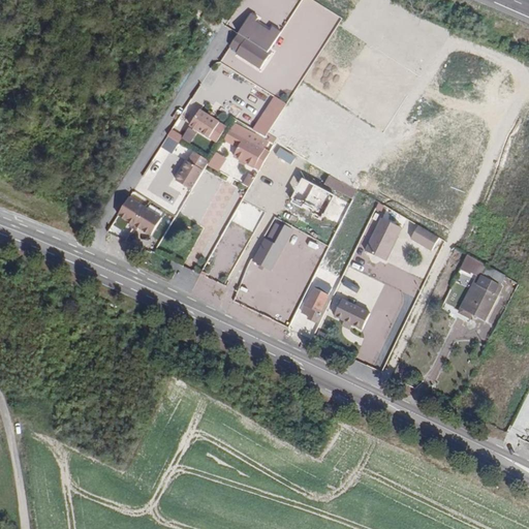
[(278,39),(300,4),(292,0),(260,0),(248,21),(278,39)]
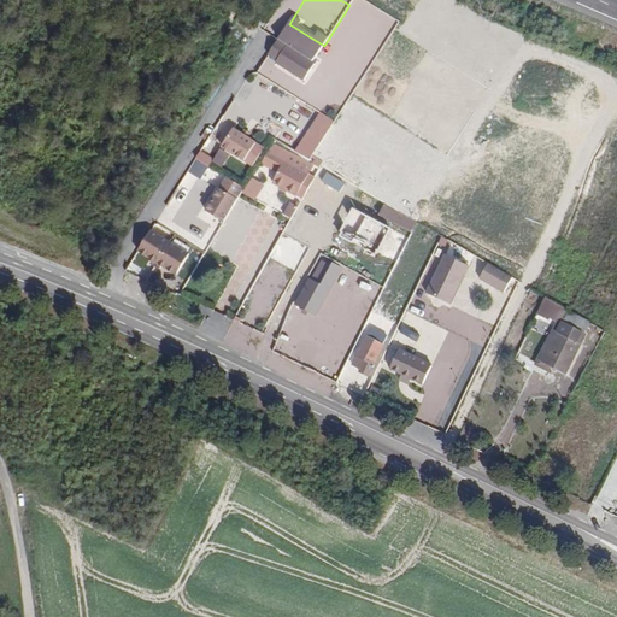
[(313,123),(295,151),(310,159),(327,133),(313,123)]
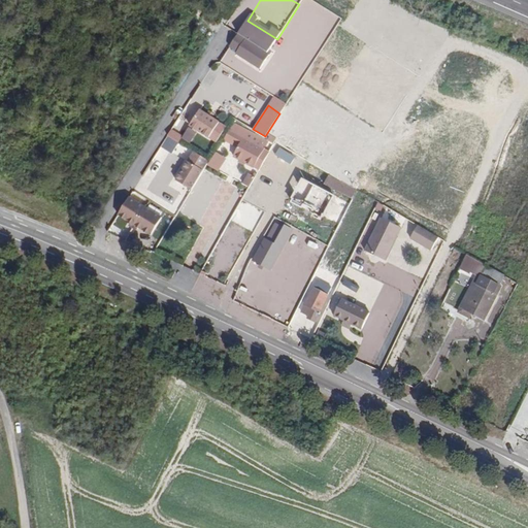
[(199,110),(191,127),(210,138),(220,123),(212,119),(206,114),(199,110)]
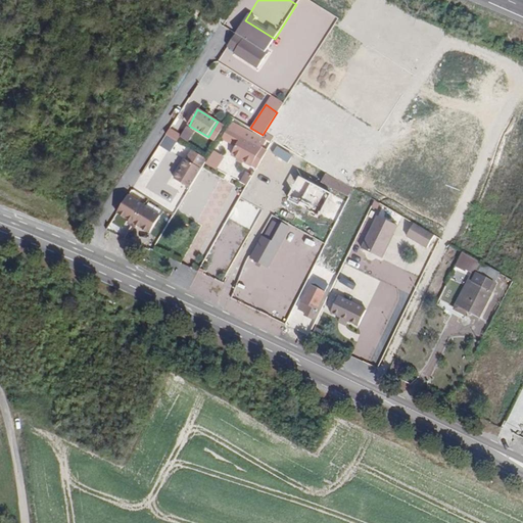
[(264,146),(264,145),(255,141),(258,136),(233,122),(225,135),(239,142),(234,151),(255,164),(256,163),(258,159),(262,160),(268,148),(264,146)]
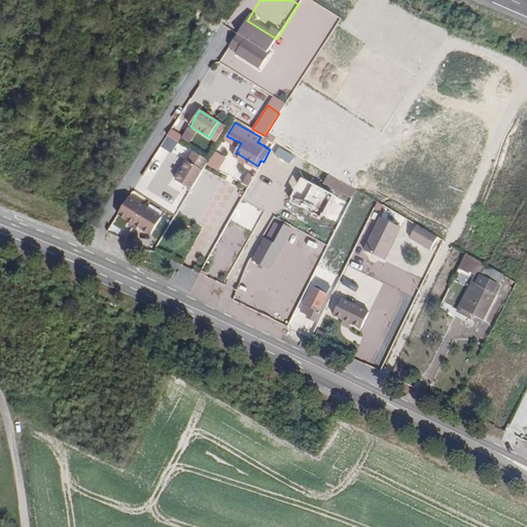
[(169,128),(137,189),(145,194),(152,180),(156,182),(161,174),(157,172),(169,149),(174,152),(183,135),(169,128)]
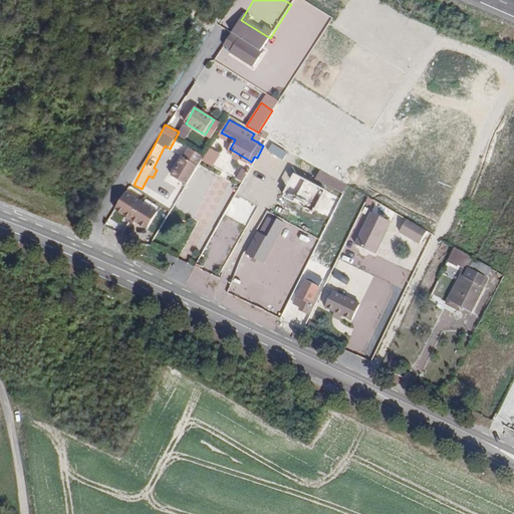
[(262,138),(254,134),(251,139),(259,143),(262,138)]
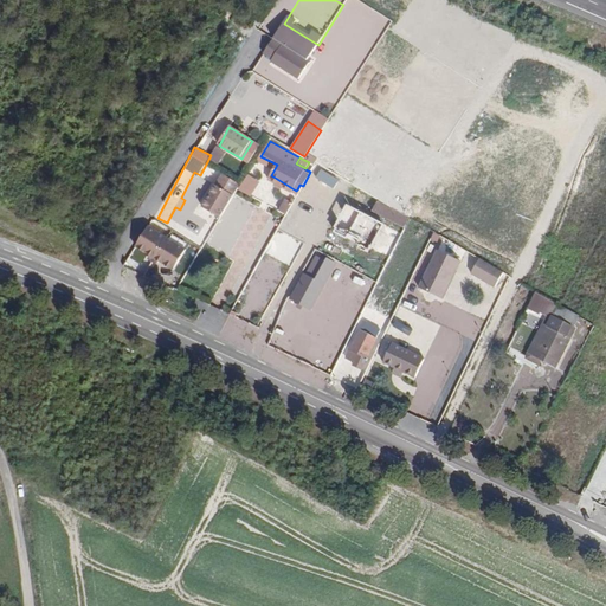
[(216,185),(202,207),(219,217),(232,195),(216,185)]
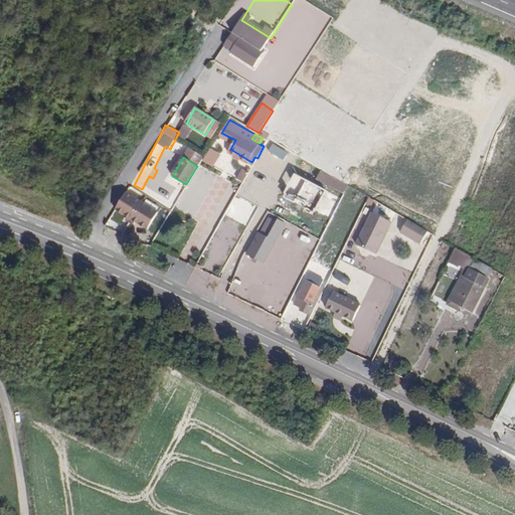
[(241,169),(235,179),(242,183),(248,172),(241,169)]
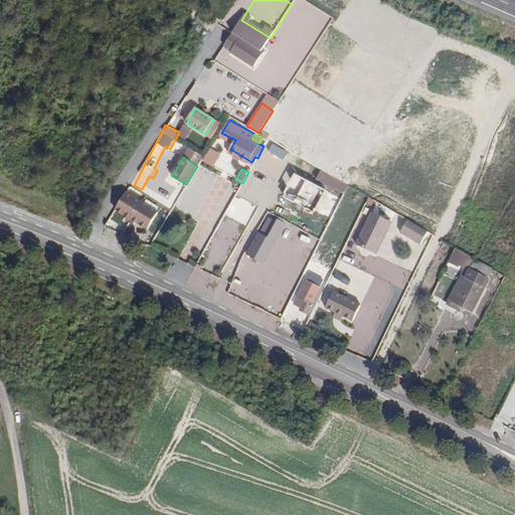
[(341,189),(344,184),(321,170),(318,176),(341,189)]
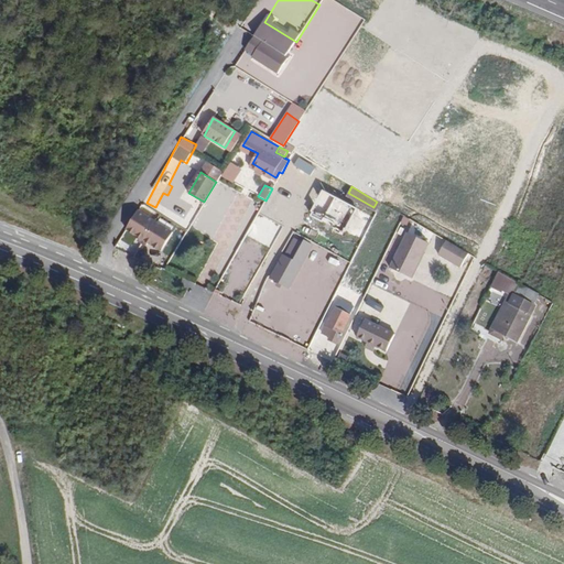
[(307,220),(311,213),(305,210),(299,223),(304,226),(303,227),(311,231),(314,224),(307,220)]
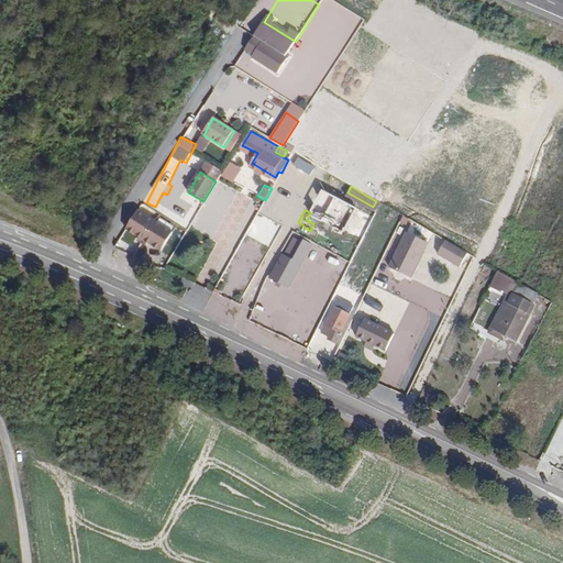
[(136,212),(124,231),(158,252),(170,234),(136,212)]
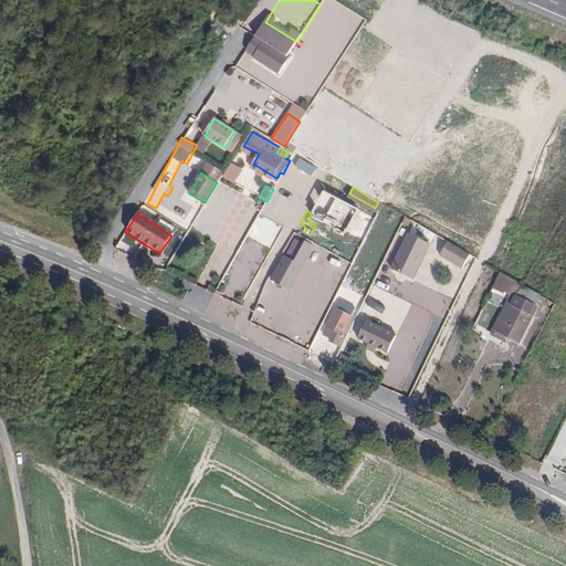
[(392,271),(412,280),(418,269),(415,264),(419,255),(423,255),(429,243),(410,234),(392,271)]
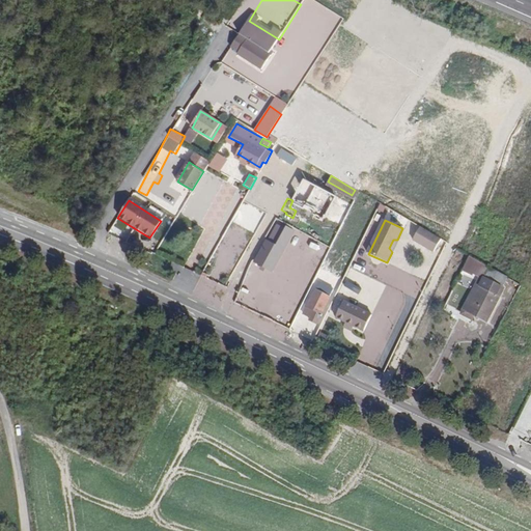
[(267,239),(276,243),(283,226),(274,222),(267,239)]
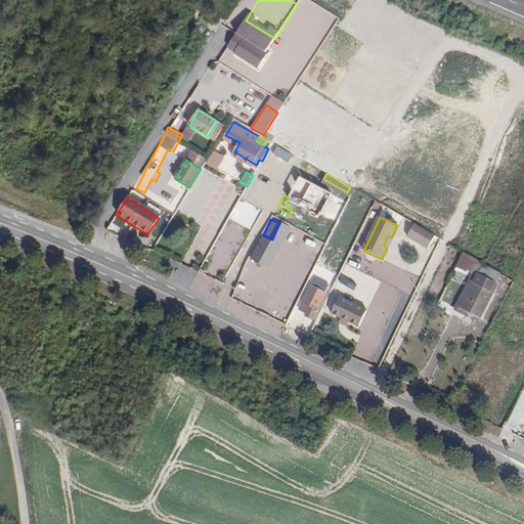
[(428,249),(435,235),(415,223),(407,236),(428,249)]
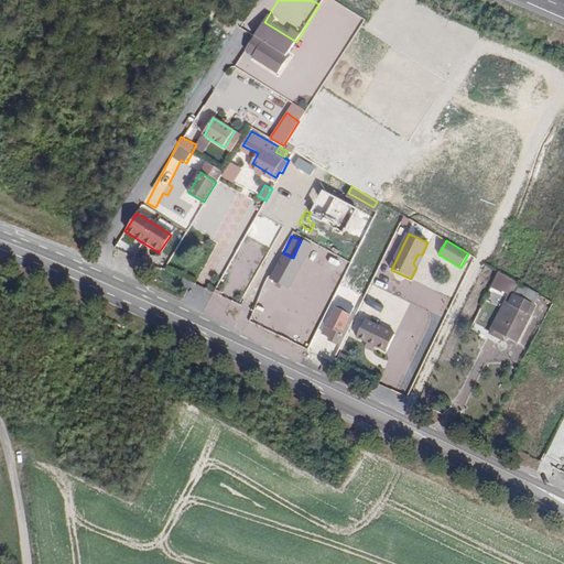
[(289,289),(296,273),(312,246),(304,241),(293,261),(283,255),(270,279),(289,289)]
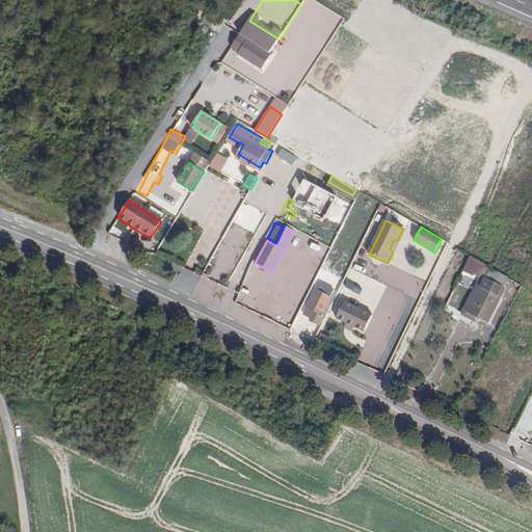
[(390,248),(393,253),(398,240),(394,240),(390,248)]
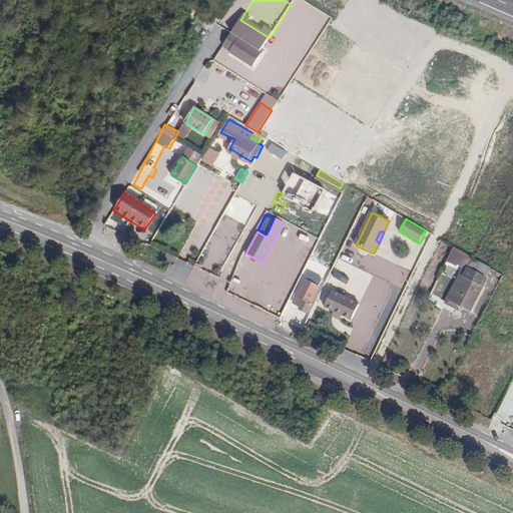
[(417,244),(413,255),(418,258),(422,246),(417,244)]
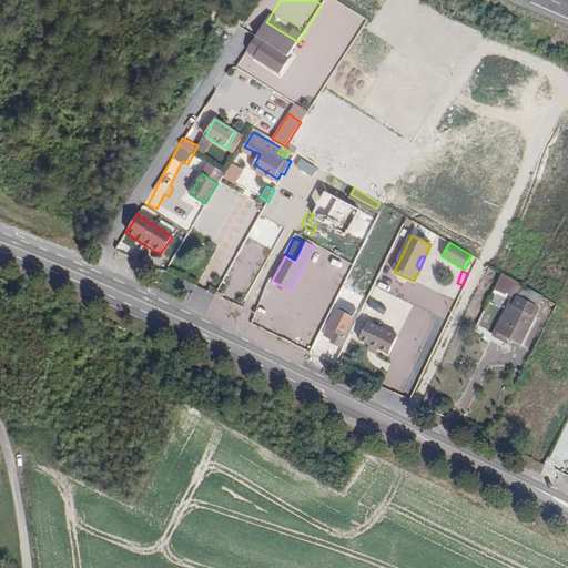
[(516,287),(518,282),(503,273),(494,290),(500,293),(506,283),(516,287)]
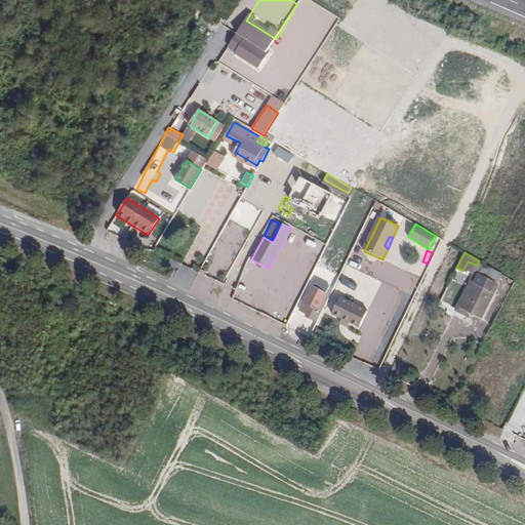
[(283,257),(276,254),(269,269),(275,272),(283,257)]
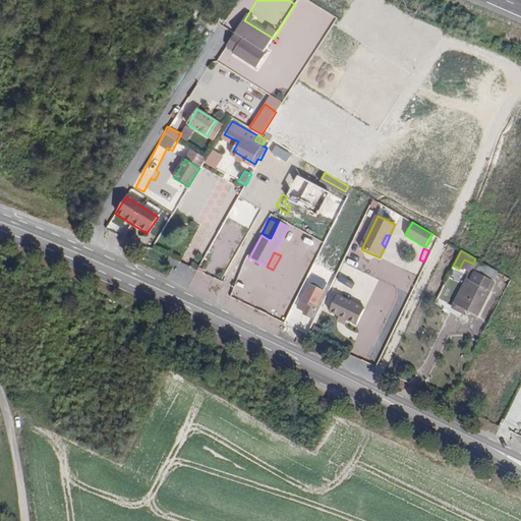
[(326,287),(330,288),(342,263),(334,258),(324,280),(313,276),(298,308),(303,311),(302,313),(310,317),(326,287)]
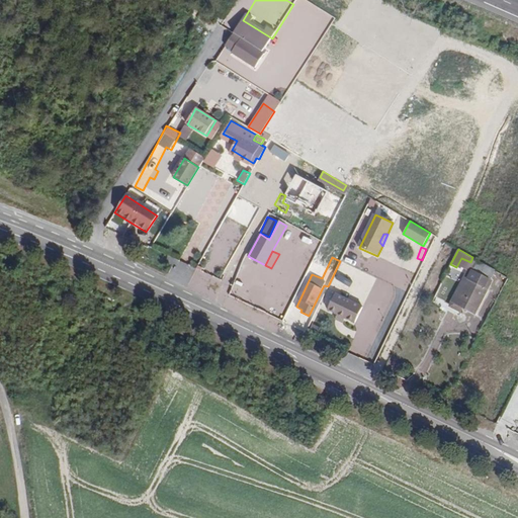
[(495,270),(478,260),(472,269),(490,279),(495,270)]
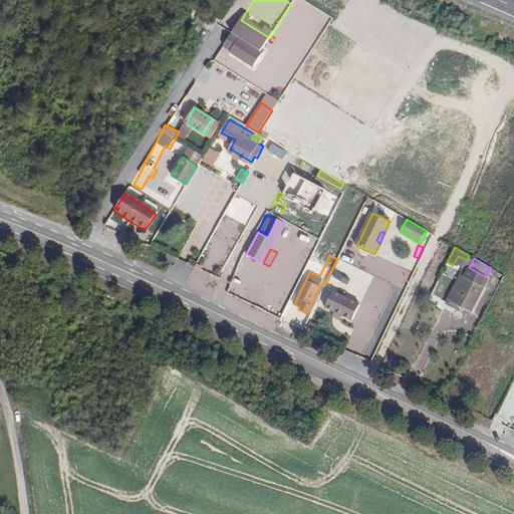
[(362,262),(360,268),(375,273),(377,267),(362,262)]
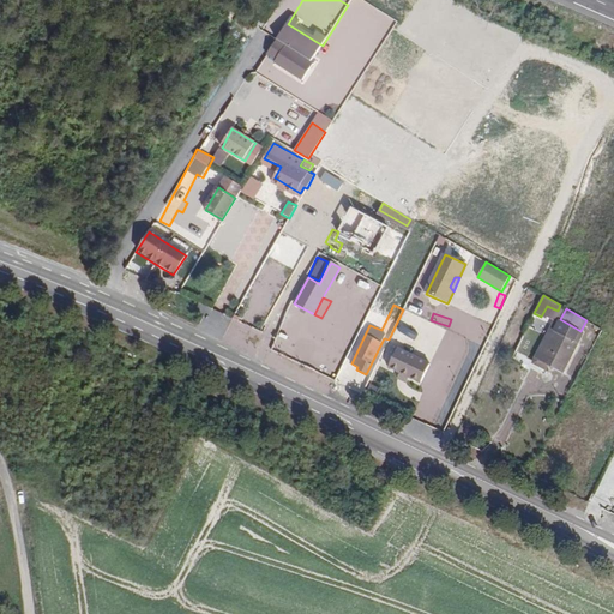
[(540,320),(533,317),(519,344),(525,347),(540,320)]
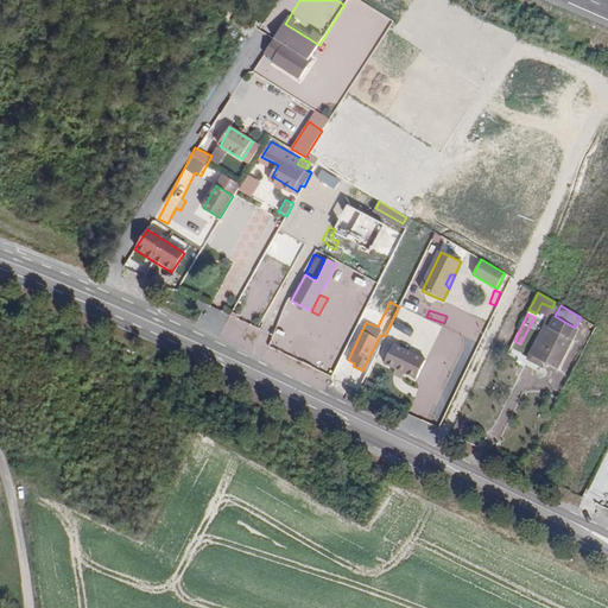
[(550,315),(530,354),(545,362),(544,362),(558,369),(572,340),(570,337),(575,328),(550,315)]
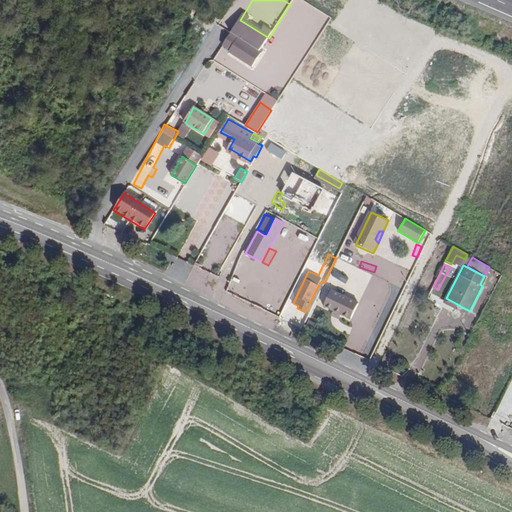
[(381,302),(388,286),(382,283),(375,300),(381,302)]
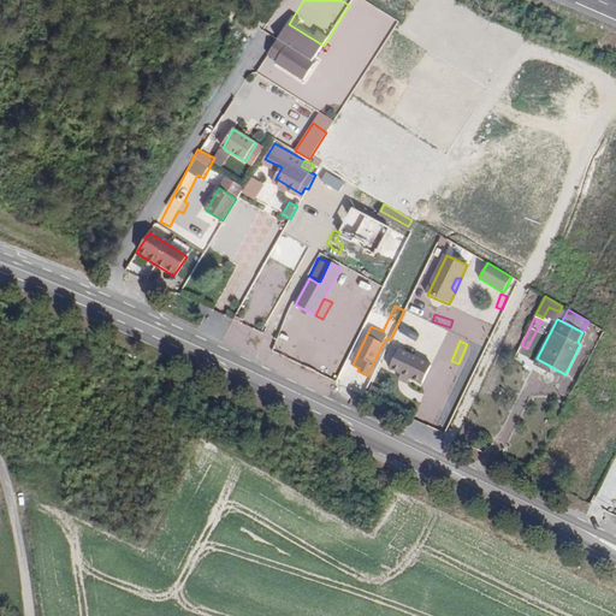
[(432,363),(400,348),(390,367),(402,373),(410,377),(422,383),(432,363)]
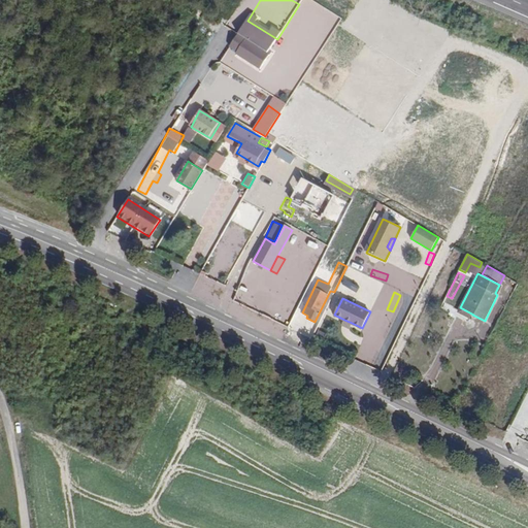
[(473,315),(460,307),(458,312),(470,319),(472,315),(473,315)]
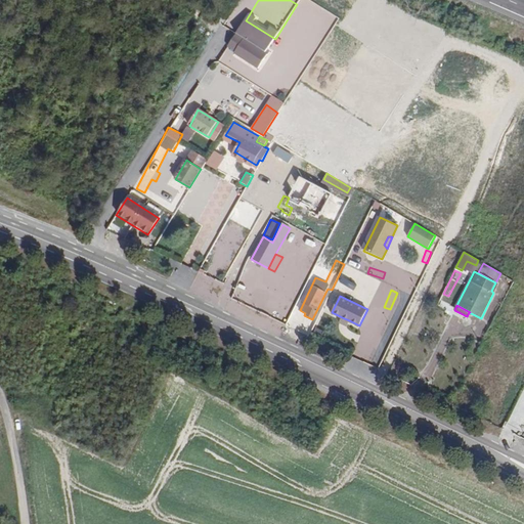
[(313,335),(320,338),(323,332),(317,329),(313,335)]
